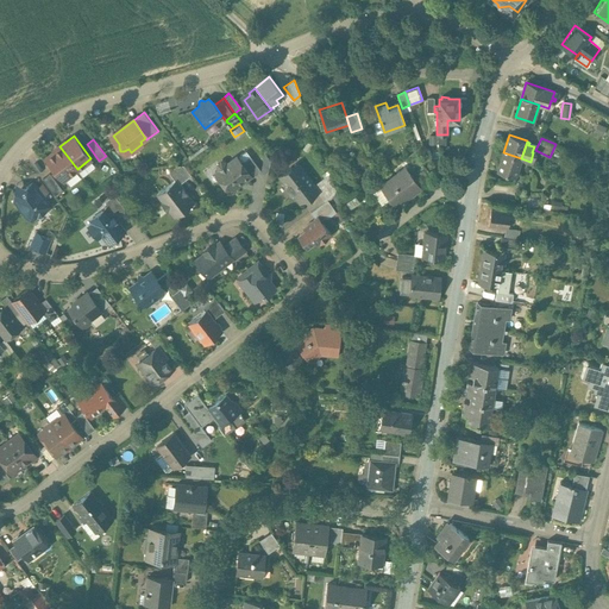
[(77,169),(60,146),(45,157),(63,180),(77,169)]
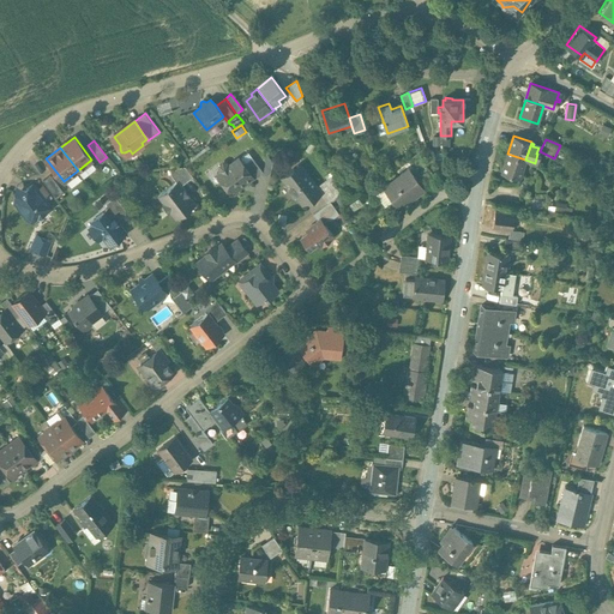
[(525,160),(507,154),(501,172),(519,178),(525,160)]
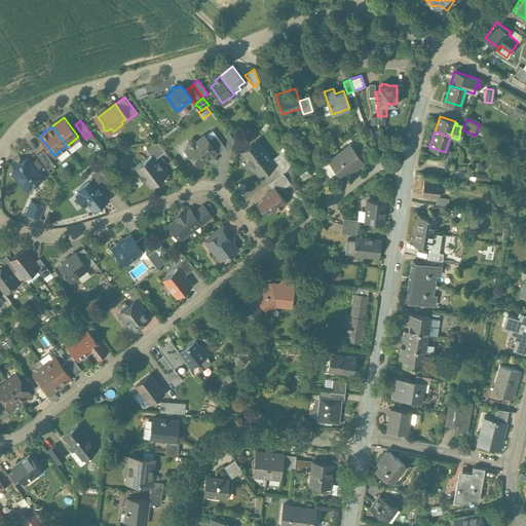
[(204,136),(195,142),(194,140),(191,140),(188,142),(188,145),(189,147),(186,149),(195,162),(201,163),(216,152),(217,152),(209,141),(204,136)]
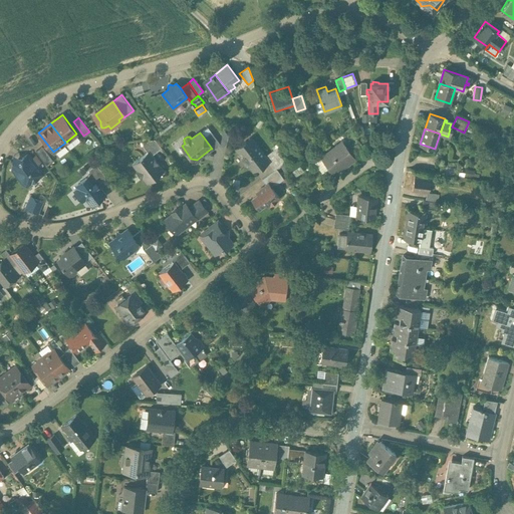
[(220,145),(212,133),(204,138),(212,149),(211,149),(213,151),(220,145)]
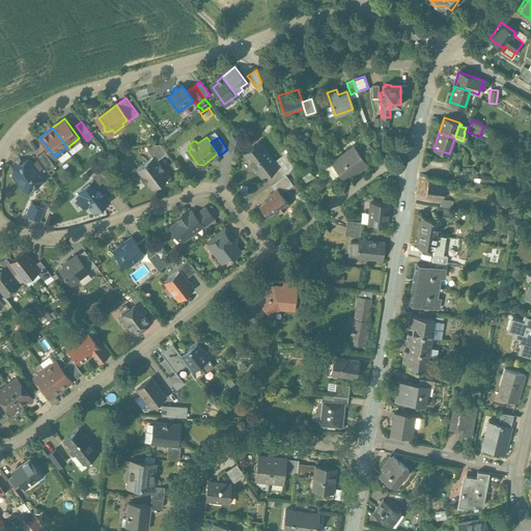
[(275,162),(259,141),(242,154),(261,179),(266,176),(268,178),(279,170),(280,169),(275,162)]
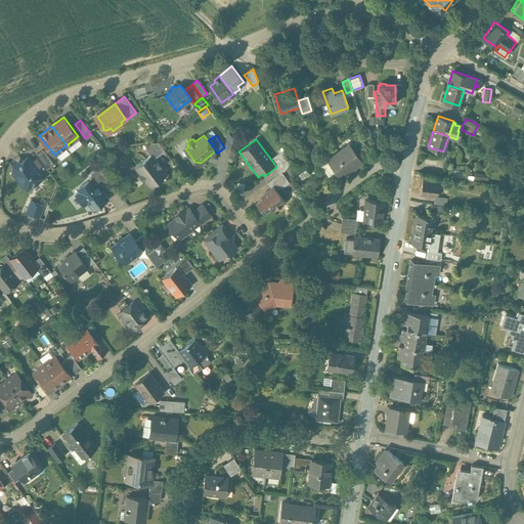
[(158,141),(145,143),(146,149),(150,156),(151,155),(154,159),(164,150),(158,141)]
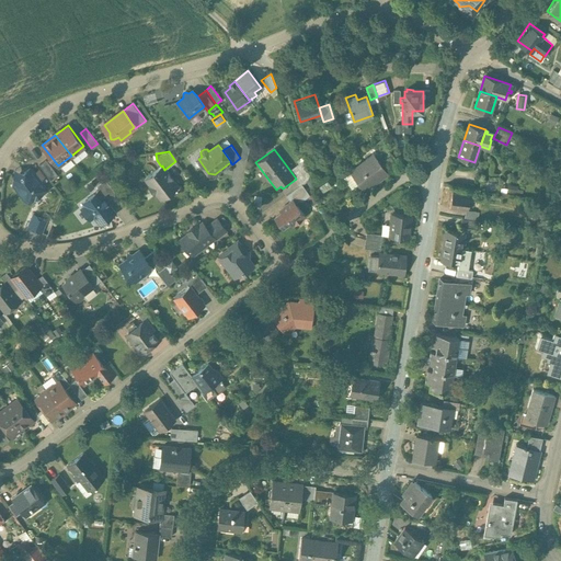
[(374,153),(351,171),(365,191),(388,173),(374,153)]
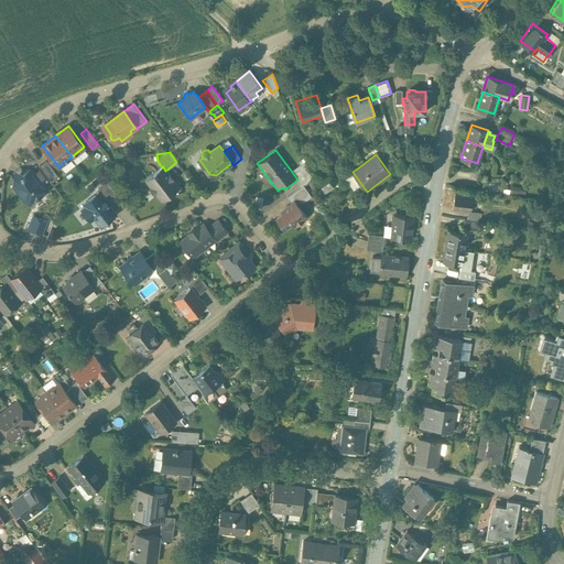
[(400,166),(392,156),(387,161),(393,171),(400,166)]
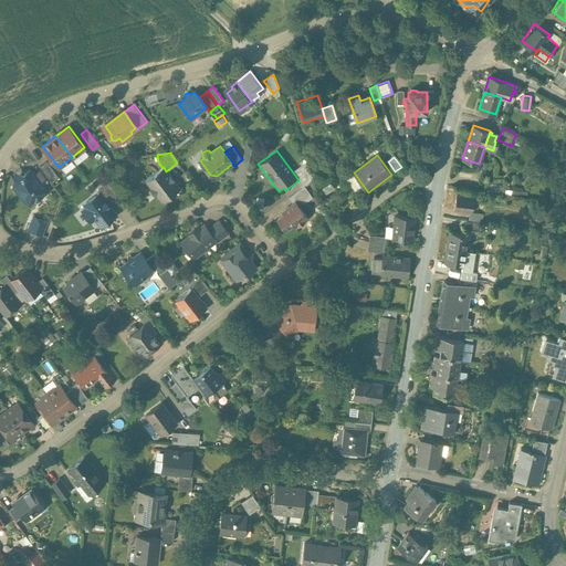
[(59,176),(46,159),(39,165),(51,181),(59,176)]
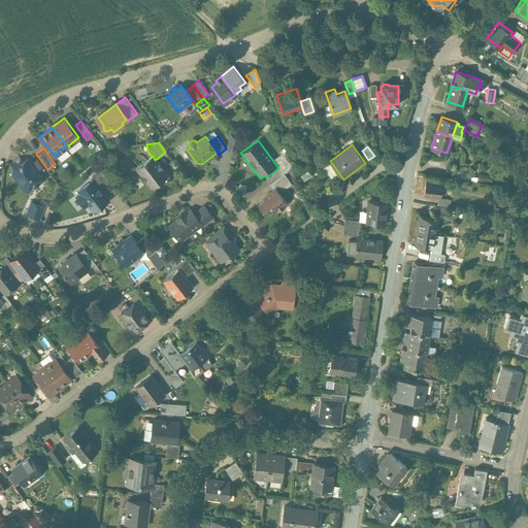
[(292,167),(286,152),(273,161),(278,168),(277,169),(282,175),(284,173),(292,167)]
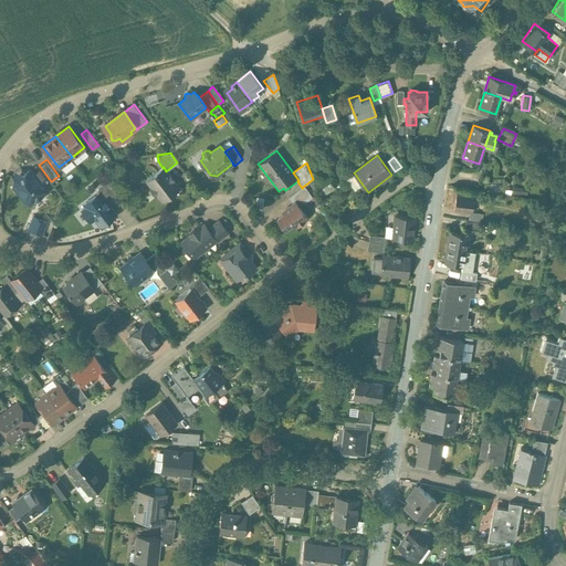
[(23,202),(32,205),(50,192),(31,166),(23,173),(14,170),(12,188),(23,202)]
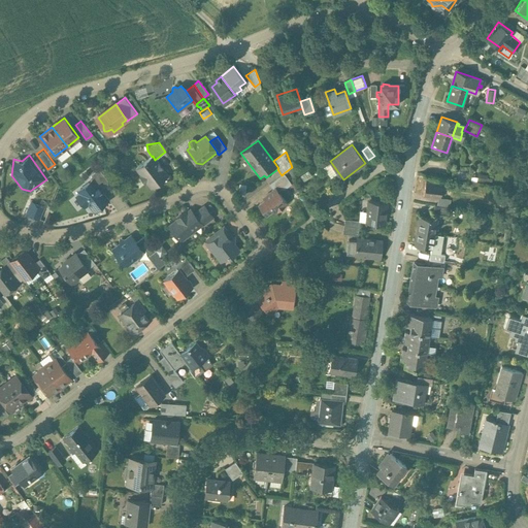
[(152,157),(136,168),(141,174),(140,175),(144,183),(146,180),(152,188),(167,175),(155,160),(153,156),(152,157)]
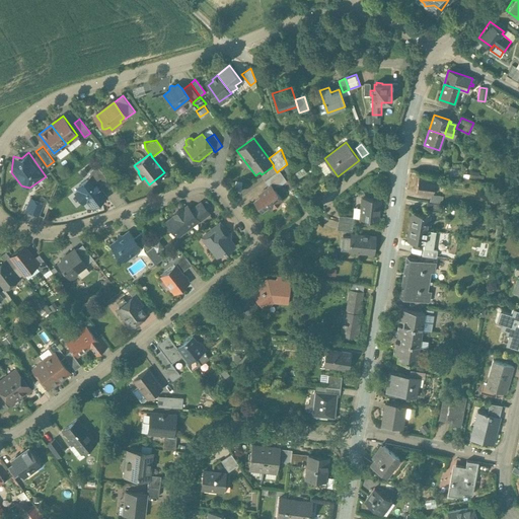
[(107,178),(96,164),(87,171),(90,176),(91,175),(98,186),(107,178)]
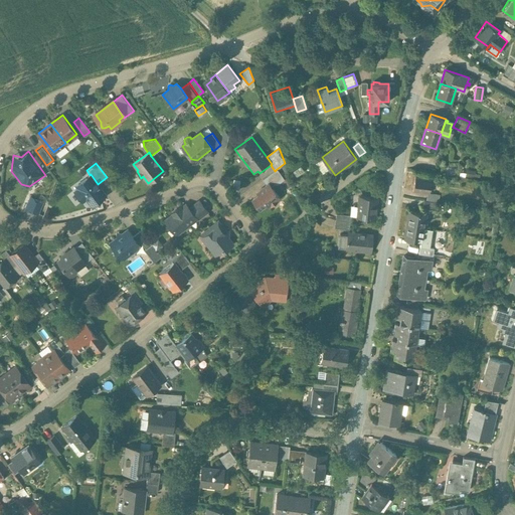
[(456,168),(442,166),(441,172),(455,175),(456,168)]
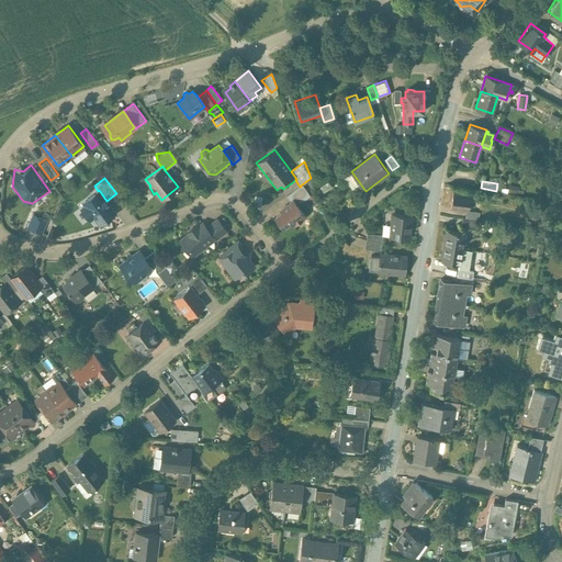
[(307,192),(302,184),(300,187),(287,195),(291,201),(293,200),(294,202),(307,192)]
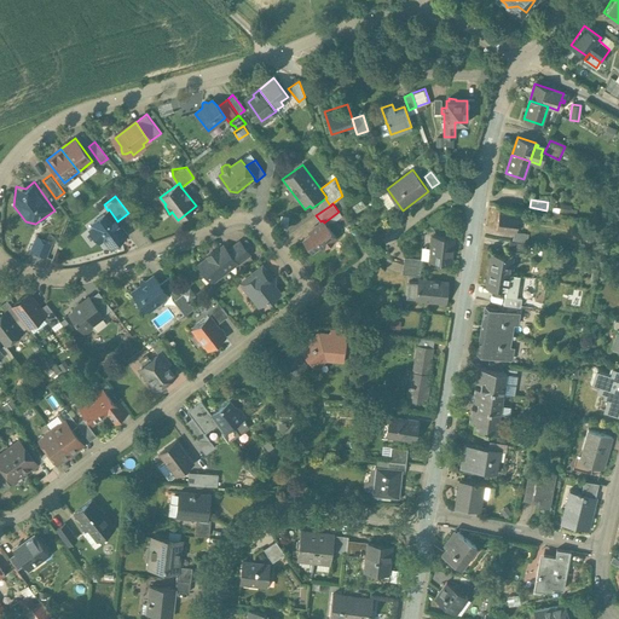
[(108,210),(92,223),(93,225),(90,229),(99,241),(108,235),(114,243),(122,237),(116,229),(121,225),(117,221),(109,209),(108,210)]
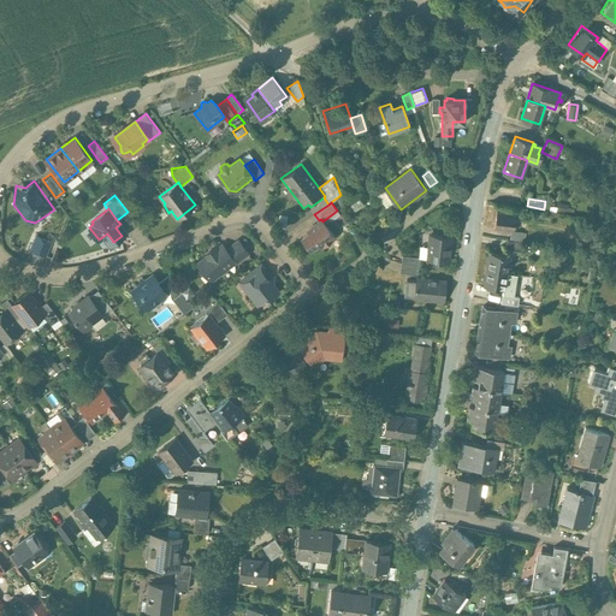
[(497,208),(493,226),(513,230),(514,230),(514,227),(516,212),(497,208)]
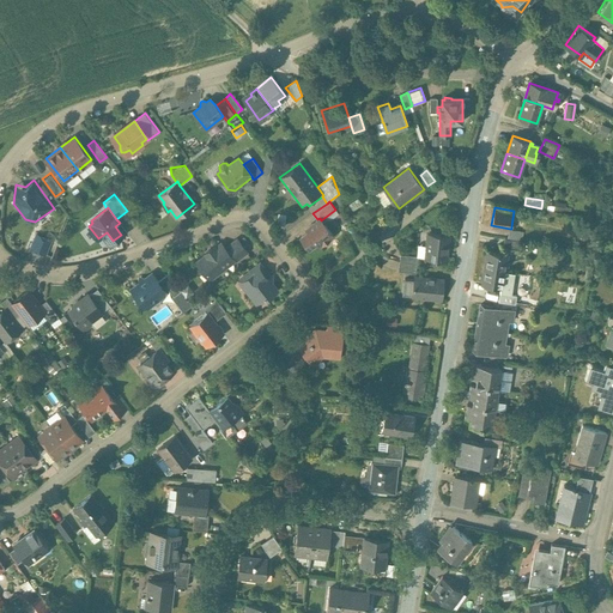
[(317,247),(320,249),(335,238),(321,220),(320,218),(317,219),(304,229),(308,232),(299,238),(310,253),(317,247)]
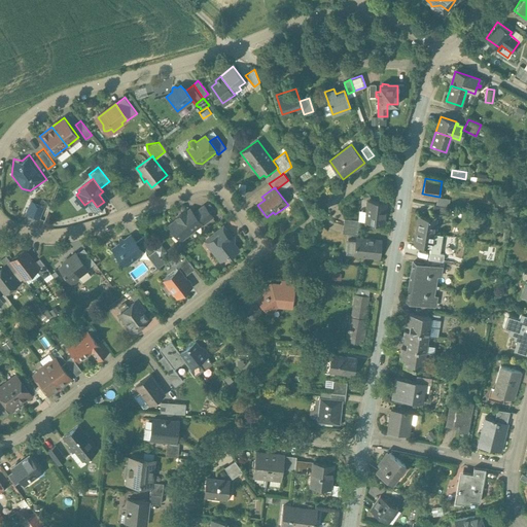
[(449,196),(440,195),(440,197),(438,197),(437,204),(447,206),(448,206),(449,196)]
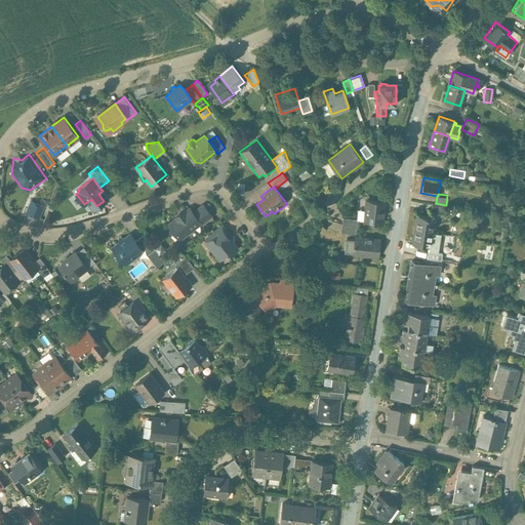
[(40,219),(45,205),(31,200),(26,214),(40,219)]
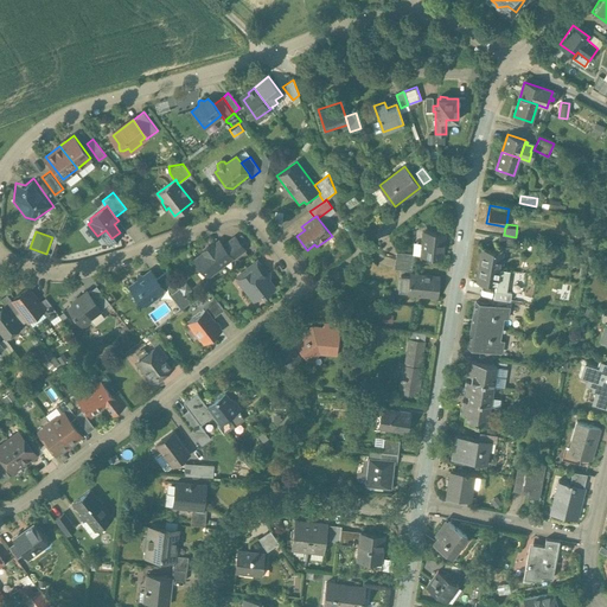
[(445,234),(423,231),(421,254),(442,257),(445,234)]
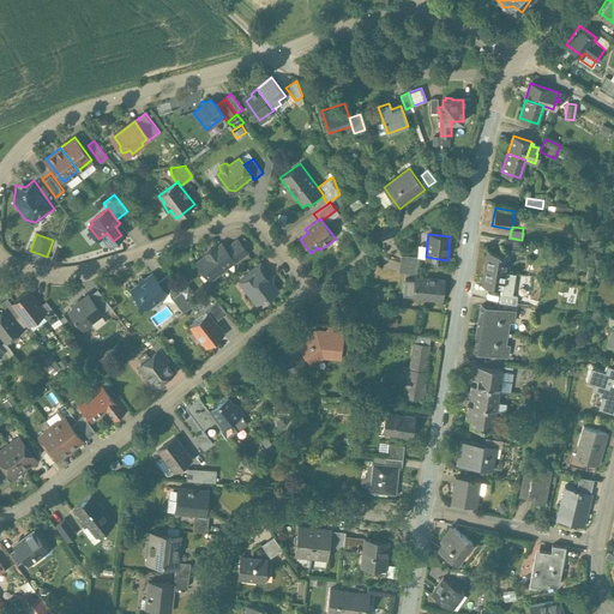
[(510,238),(505,238),(504,247),(519,250),(521,240),(510,238)]
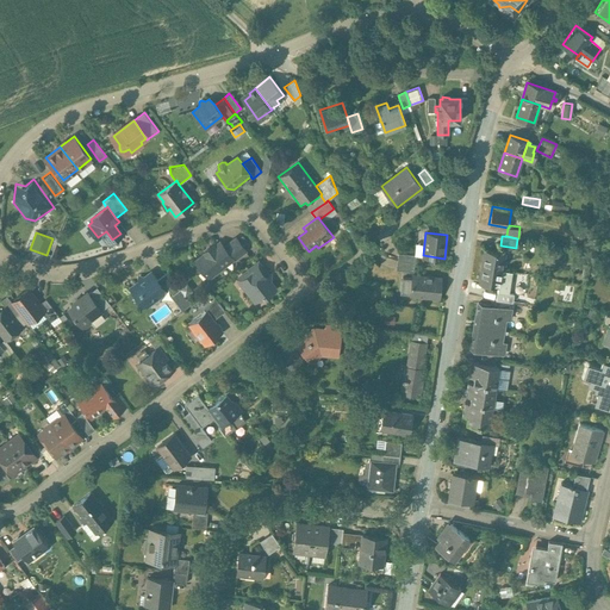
[(246,251),(236,240),(224,248),(232,260),(234,261),(246,251)]
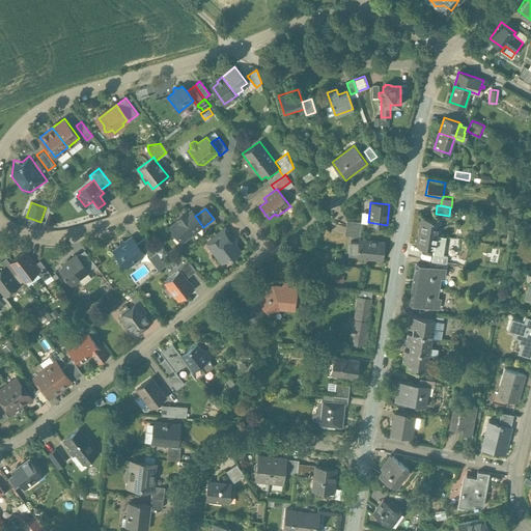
[(192,212),(187,216),(185,214),(178,219),(179,221),(170,227),(176,234),(180,235),(184,240),(202,226),(195,216),(192,212)]
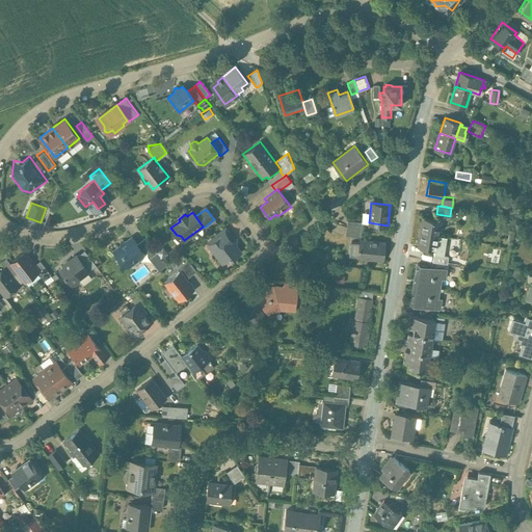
[(440,219),(423,217),(421,231),(437,234),(440,219)]
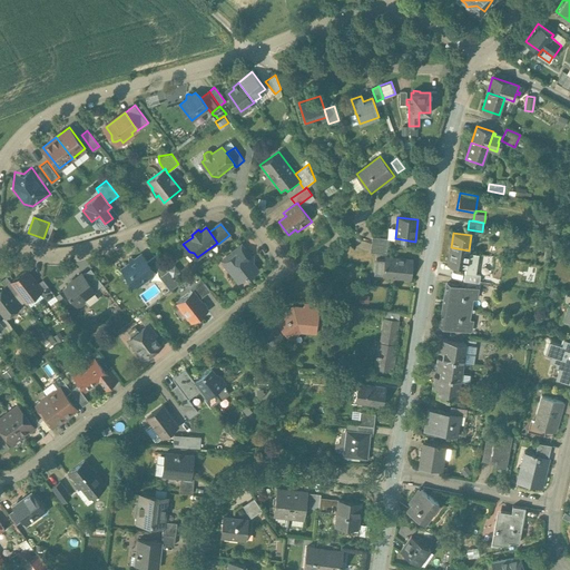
[(387,245),(371,243),(370,252),(386,254),(387,245)]
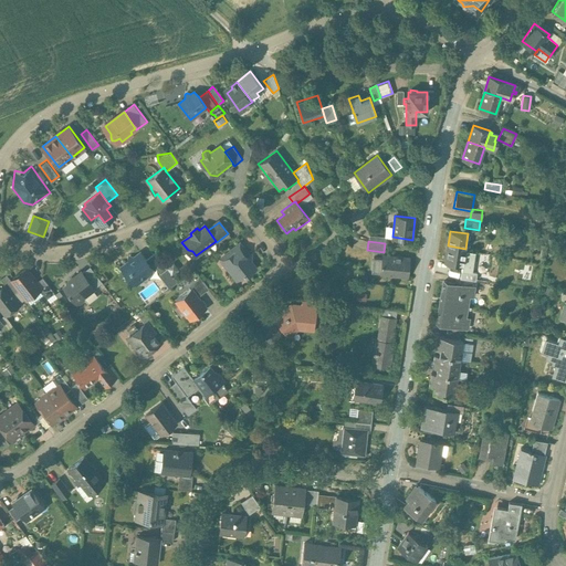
[(259,269),(239,243),(218,259),(238,284),(249,275),(259,269)]
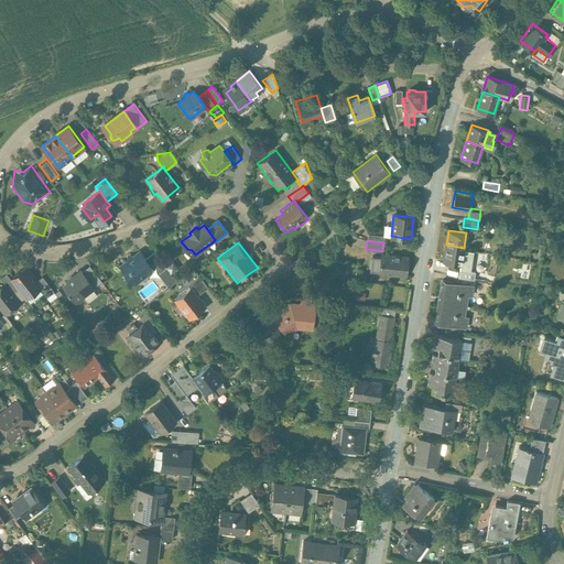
[(464,248),(446,245),(444,260),(461,263),(464,248)]
